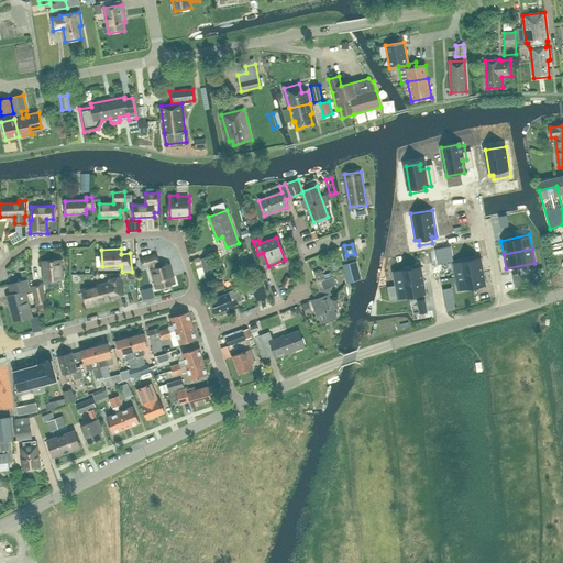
[(152,268),(157,288),(174,284),(172,275),(168,276),(165,265),(161,267),(157,255),(141,260),(143,266),(155,264),(156,267),(152,268)]
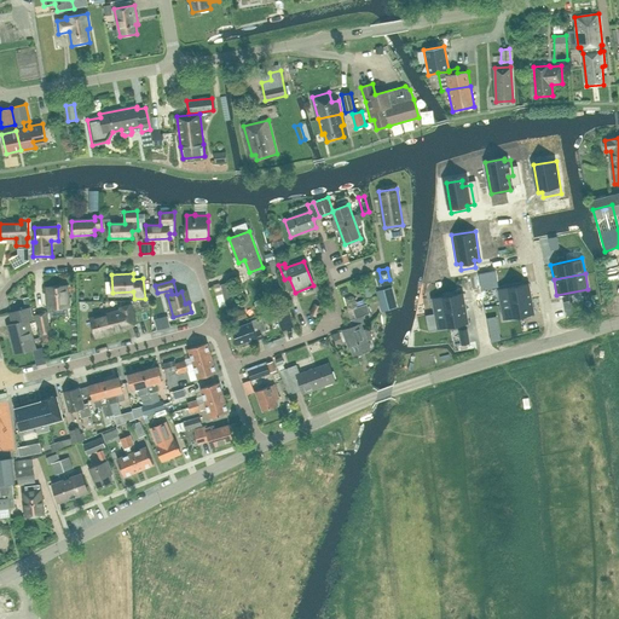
[(217,296),(220,308),(226,306),(226,304),(235,301),(229,282),(220,284),(223,294),(217,296)]
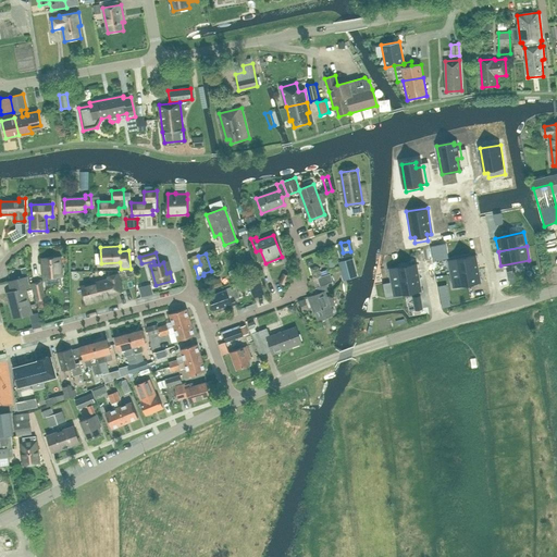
[(478,268),(475,255),(447,259),(449,273),(478,268)]
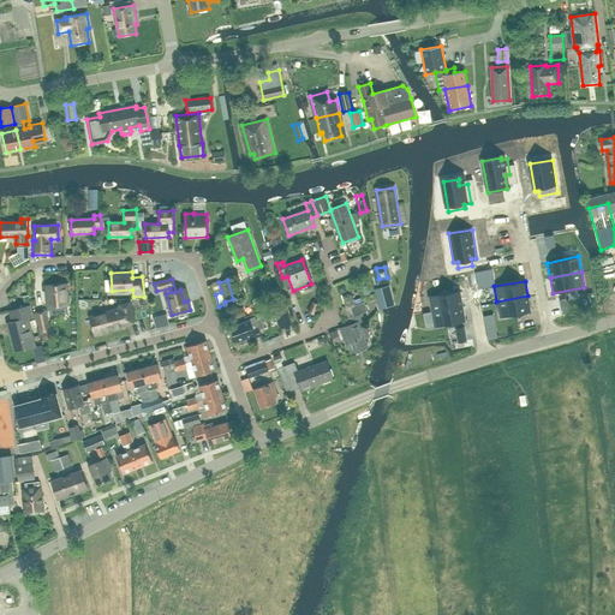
[(47,286),(48,292),(48,294),(49,294),(52,315),(69,314),(66,284),(47,286)]
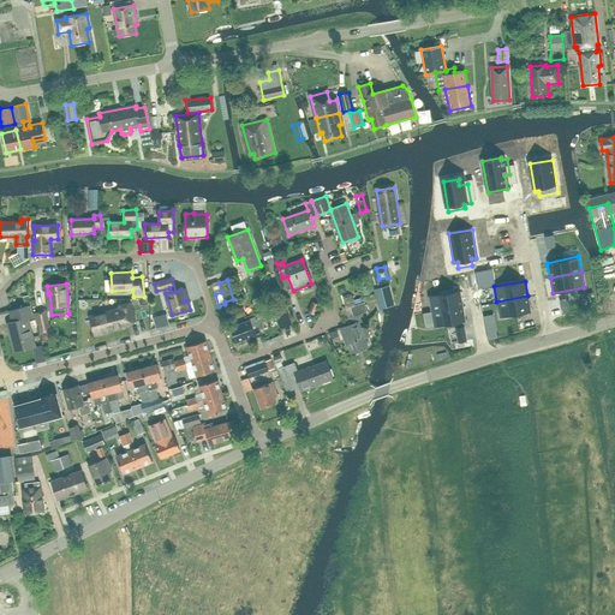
[(378,308),(380,306),(387,305),(384,290),(376,291),(378,308)]
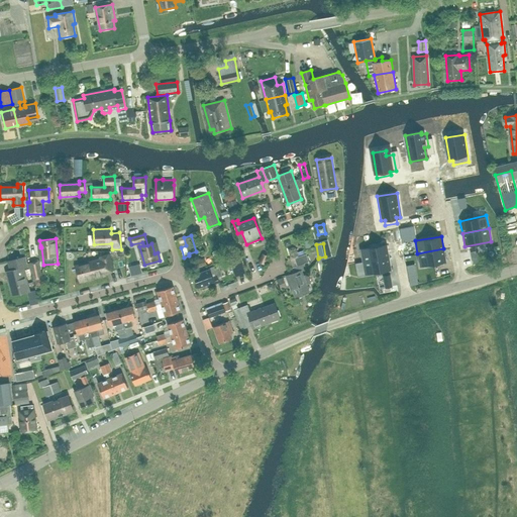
[(389,256),(387,243),(359,248),(363,262),(389,256)]
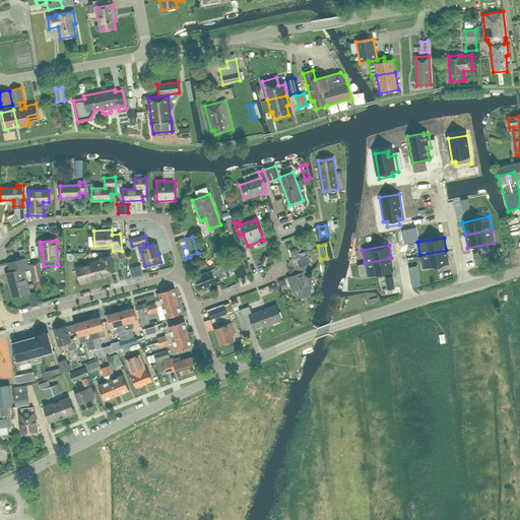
[(449,264),(446,250),(419,255),(423,268),(449,264)]
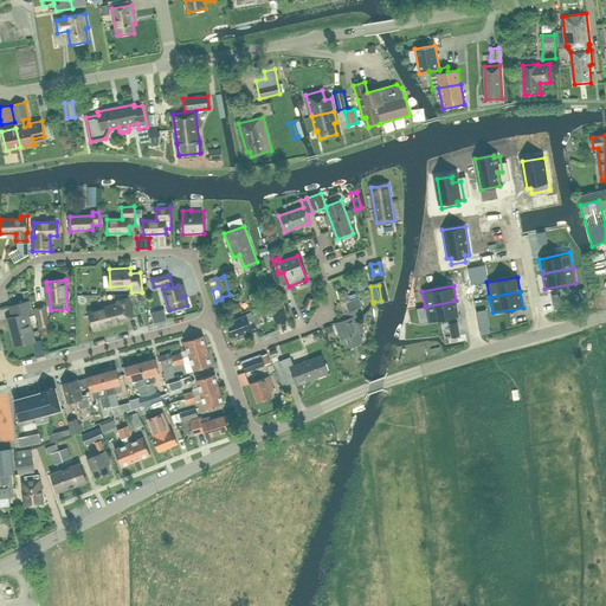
[(362,342),(353,317),(359,315),(356,309),(362,307),(359,297),(346,302),(348,311),(342,314),(345,321),(335,323),(341,340),(343,340),(347,347),(362,342)]
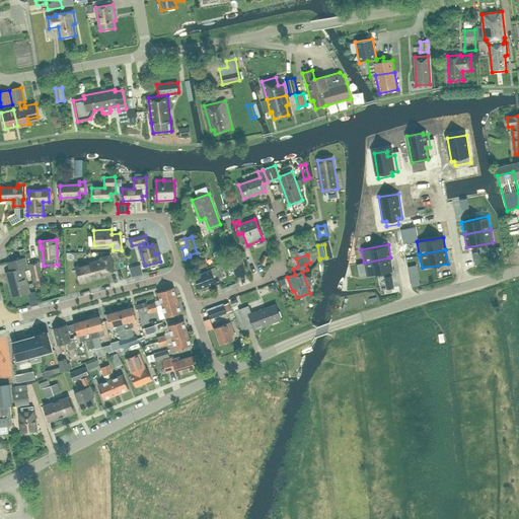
[(76,268),(80,283),(86,282),(86,280),(106,275),(105,274),(114,272),(109,255),(99,257),(100,262),(76,268)]
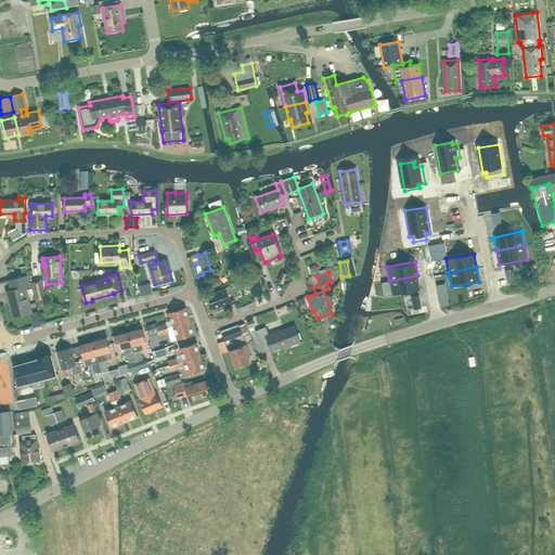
[(31,312),(25,287),(29,286),(26,275),(13,280),(15,289),(9,291),(12,304),(10,304),(13,317),(31,312)]
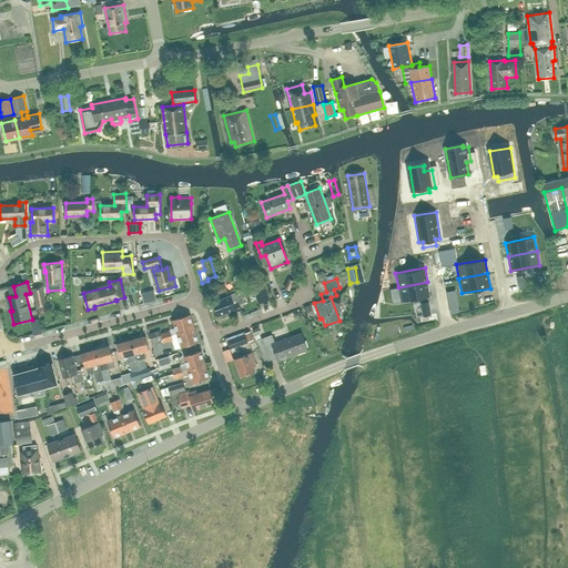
[(429,296),(427,282),(398,287),(401,302),(429,296)]
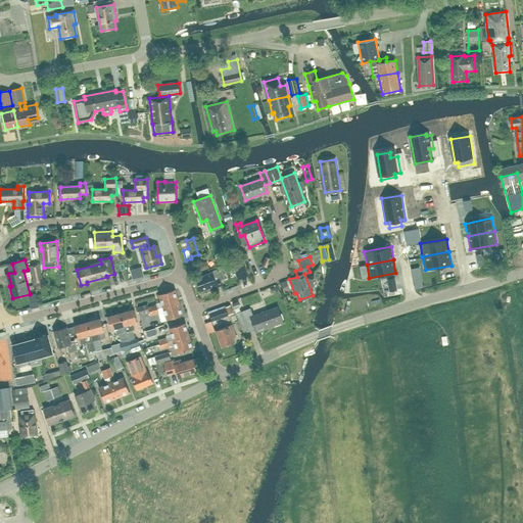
[(197,272),(208,268),(206,262),(194,266),(197,272)]
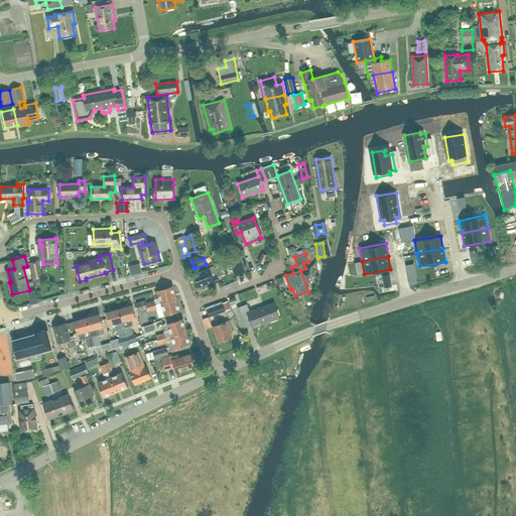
[(30,262),(34,278),(41,277),(38,261),(30,262)]
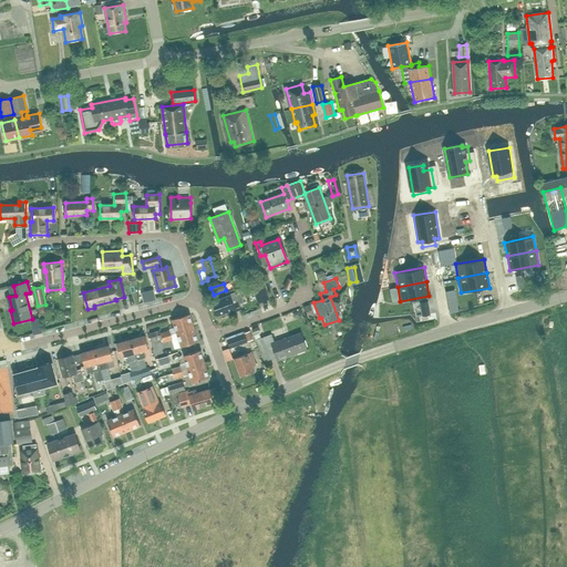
[(268,298),(264,287),(255,290),(259,301),(268,298)]
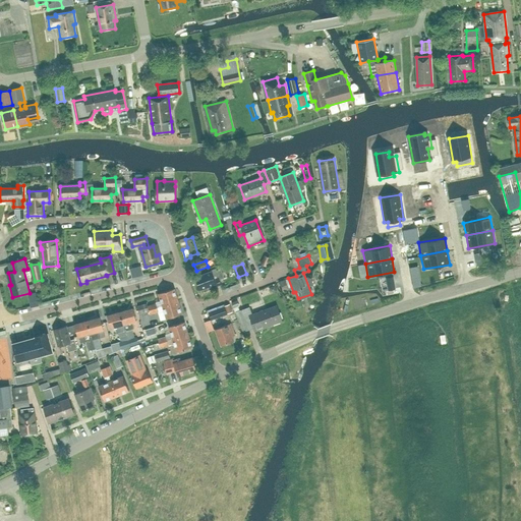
[(211,271),(211,272),(195,278),(200,289),(213,284),(214,286),(221,284),(219,280),(224,278),(220,267),(211,271)]
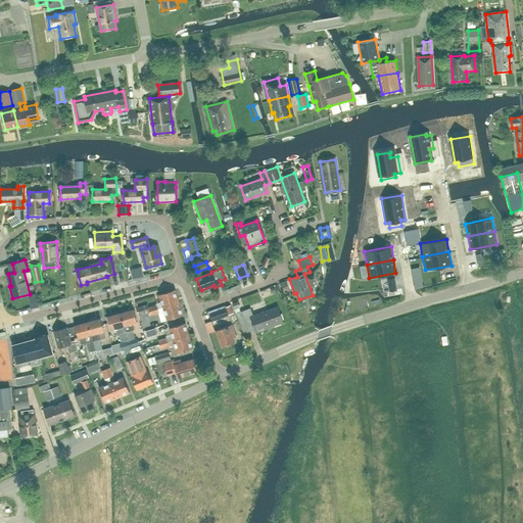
[(396,290),(394,278),(387,279),(389,291),(396,290)]
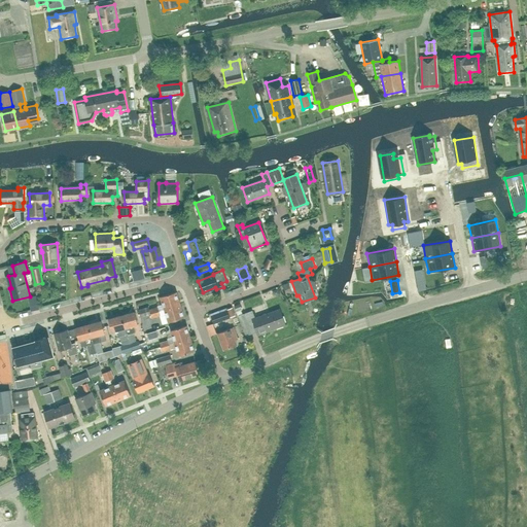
[(161,296),(165,310),(180,305),(176,292),(161,296)]
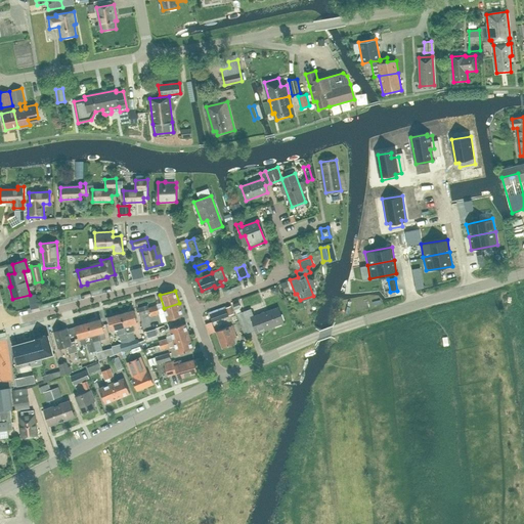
[(183,316),(179,303),(164,308),(168,320),(183,316)]
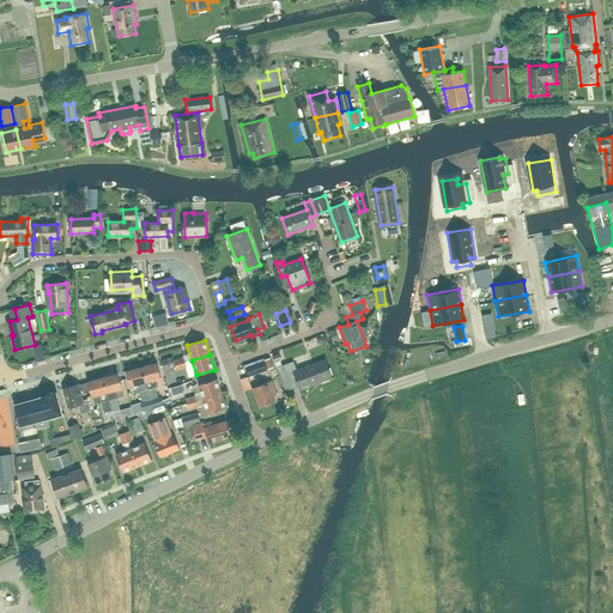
[(183,357),(174,359),(173,357),(162,360),(164,370),(175,365),(186,363),(183,357)]
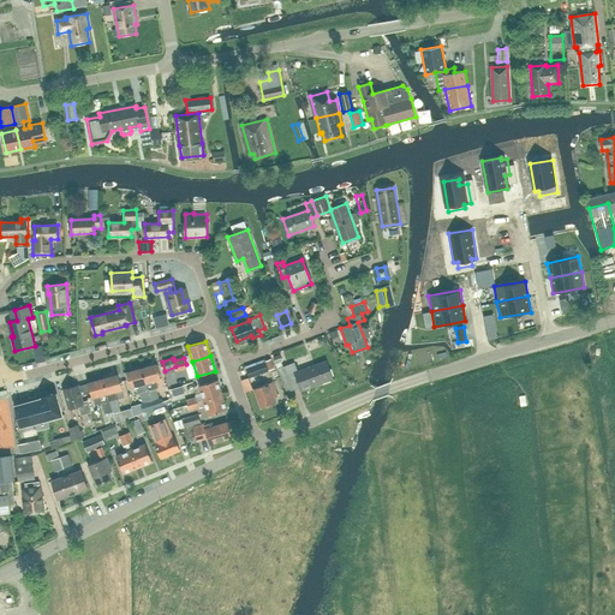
[(250,377),(268,370),(266,362),(246,369),(250,377)]
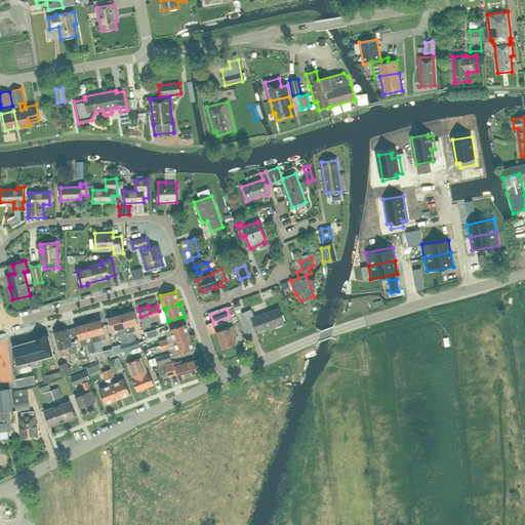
[(256,333),(284,323),(279,309),(254,317),(251,310),(237,315),(245,334),(255,330),(256,333)]
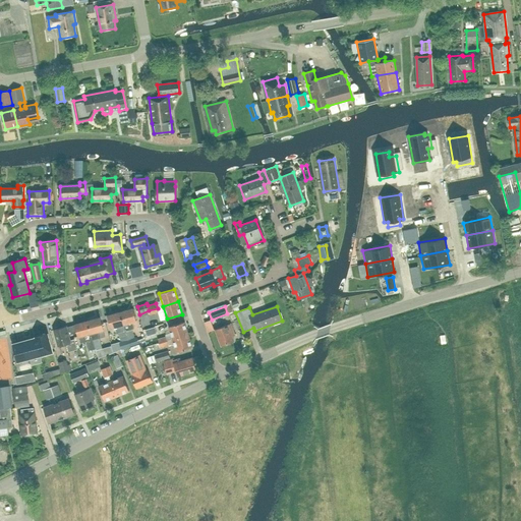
[(132,308),(119,311),(129,347),(138,343),(136,337),(134,337),(132,329),(134,329),(132,323),(136,322),(132,308)]
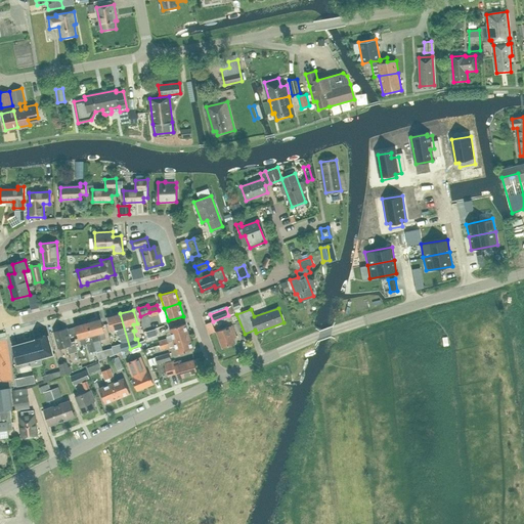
[(117,335),(119,335),(121,343),(120,343),(122,351),(130,349),(120,313),(108,316),(112,331),(116,330),(117,335)]
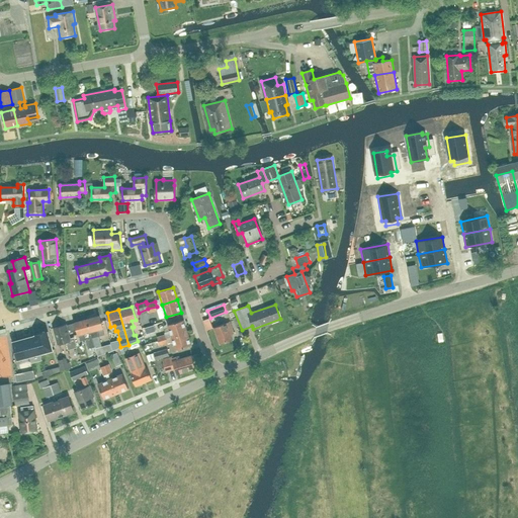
[(86,319),(94,347),(97,356),(104,354),(99,335),(98,330),(102,329),(99,315),(86,319)]
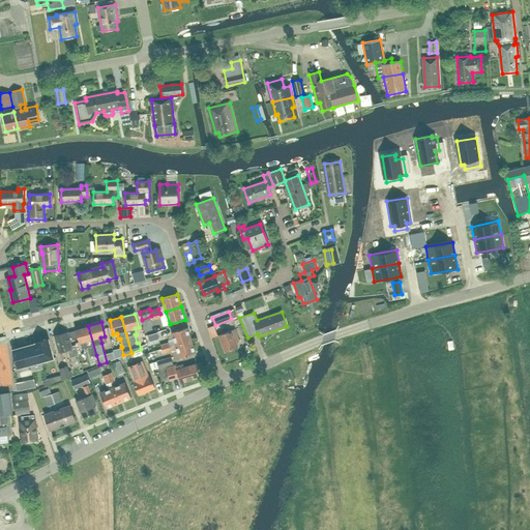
[(82,349),(87,347),(90,357),(96,355),(88,326),(76,329),(80,343),(81,343),(82,349)]
